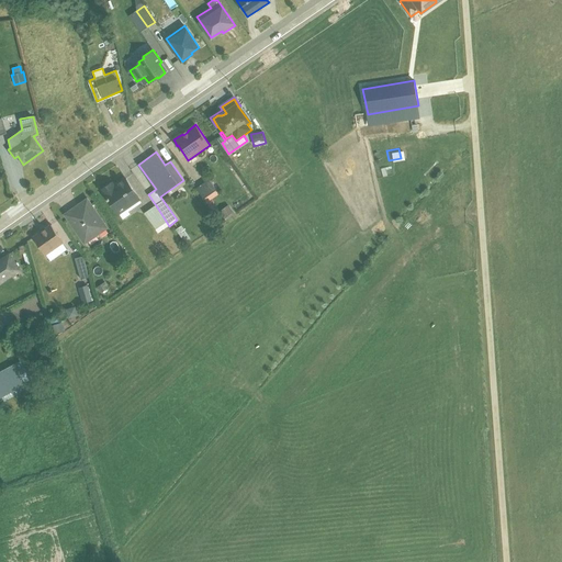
[(120,214),(139,201),(141,200),(126,178),(114,187),(112,182),(102,190),(119,215),(120,214)]
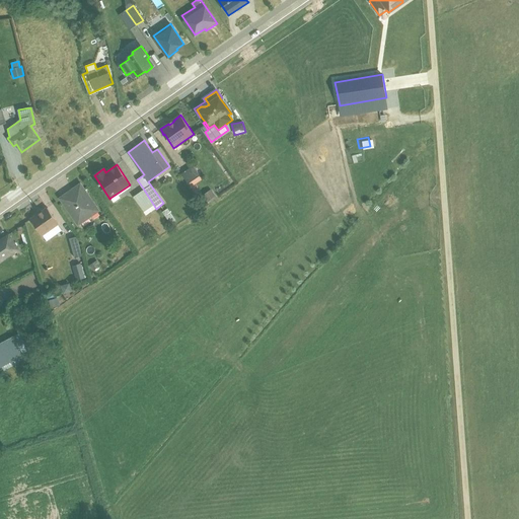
[(193,165),(180,173),(200,200),(204,198),(207,203),(215,197),(211,190),(203,196),(195,184),(203,179),(193,165)]
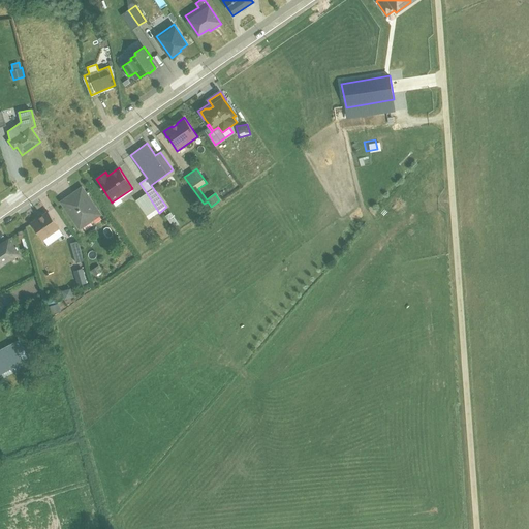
[(83,188),(62,203),(81,229),(101,216),(83,188)]
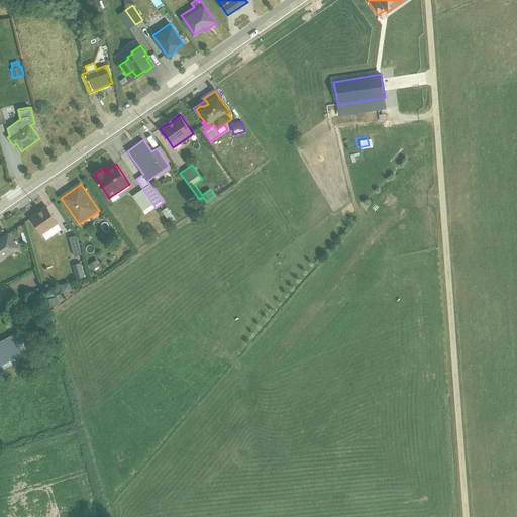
[(128,185),(110,197),(113,202),(120,197),(118,194),(130,186),(128,185)]
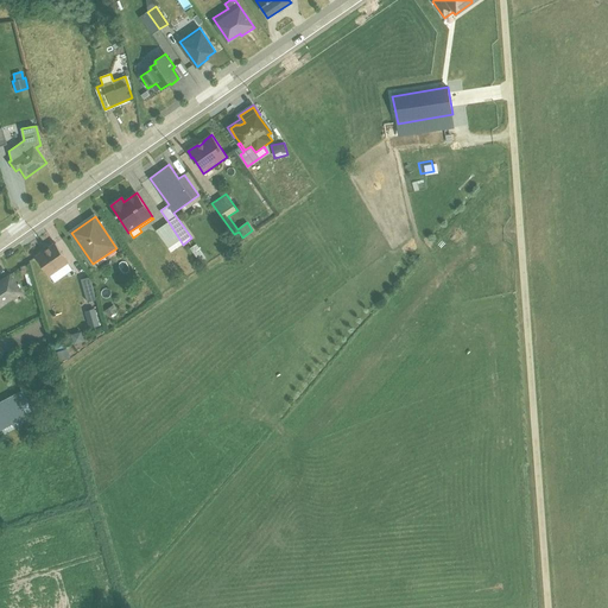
[(183,245),(169,222),(156,230),(171,252),(183,245)]
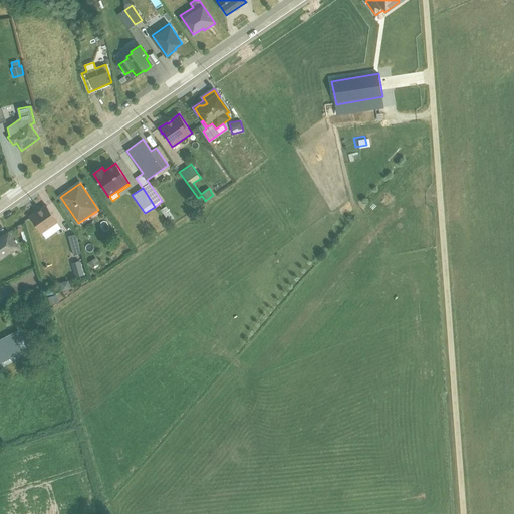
[(162,205),(157,208),(164,218),(169,215),(162,205)]
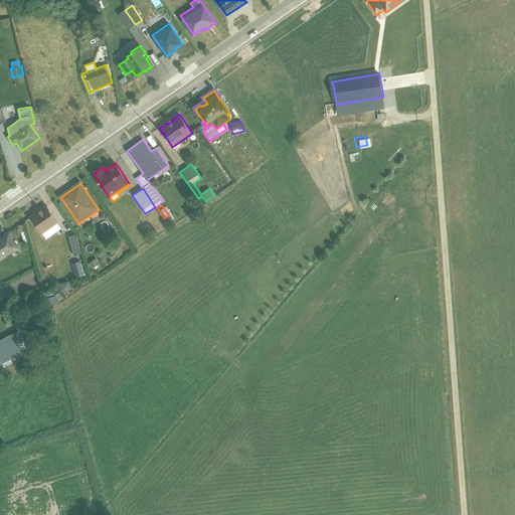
[(42,233),(58,222),(47,206),(30,217),(42,233)]
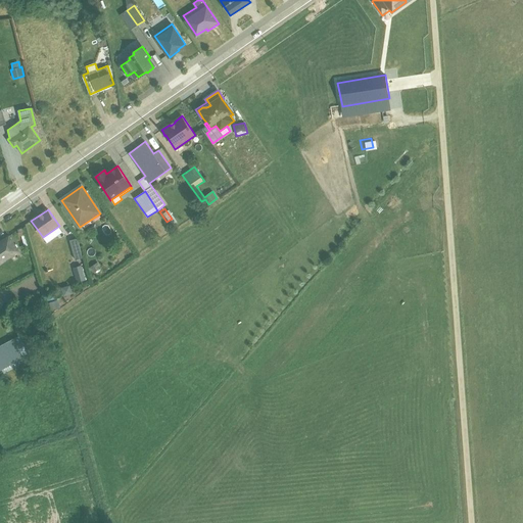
[(59,226),(43,237),(47,243),(63,232),(59,226)]
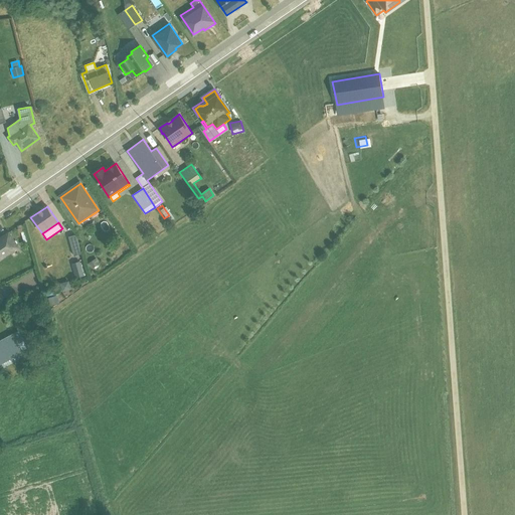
[(25,227),(18,228),(19,232),(21,231),(24,242),(28,241),(25,227)]
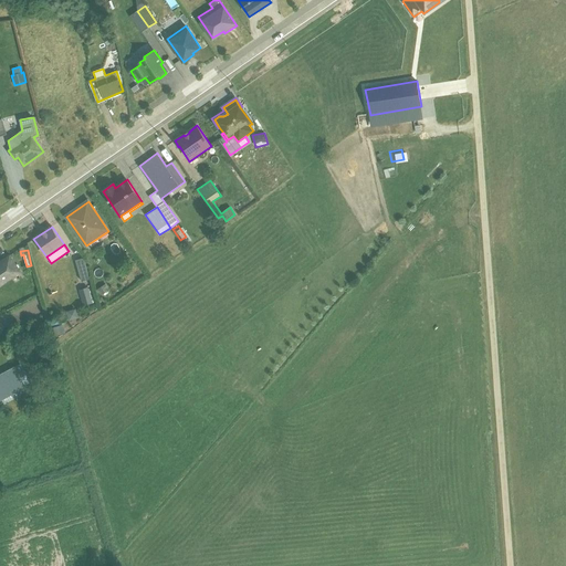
[(10,255),(0,262),(0,286),(21,272),(10,255)]
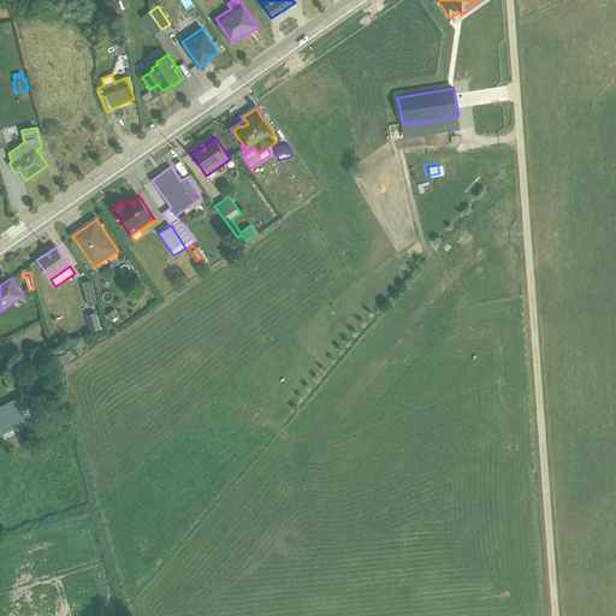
[(92,280),(82,283),(89,306),(98,303),(92,280)]
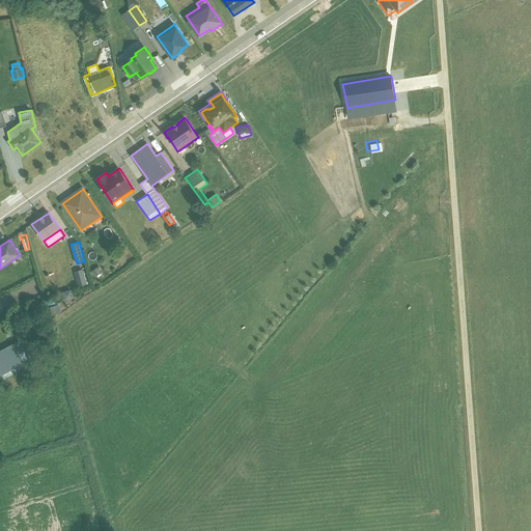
[(100,267),(91,272),(94,276),(103,271),(100,267)]
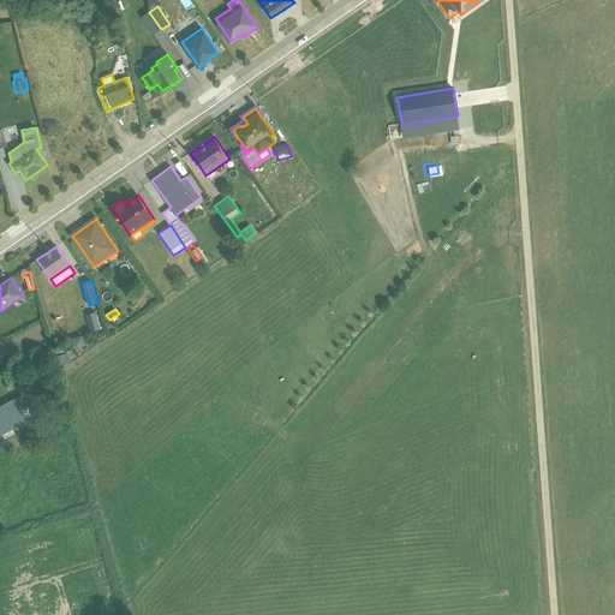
[(96,312),(85,315),(90,332),(101,329),(96,312)]
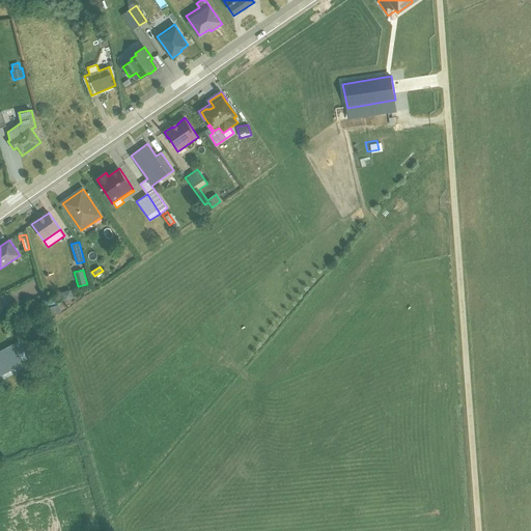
[(58,291),(61,301),(70,298),(66,288),(58,291)]
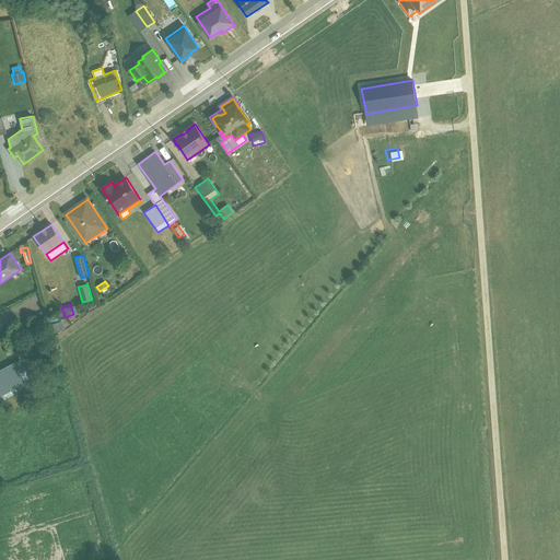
[(7,310),(0,312),(0,326),(12,321),(7,310)]
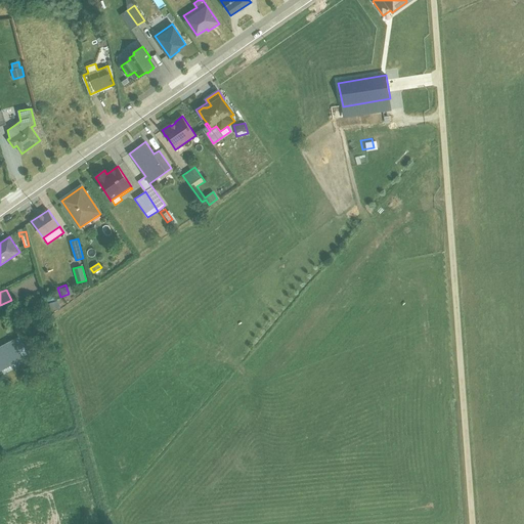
[(57,300),(48,304),(51,312),(60,308),(57,300)]
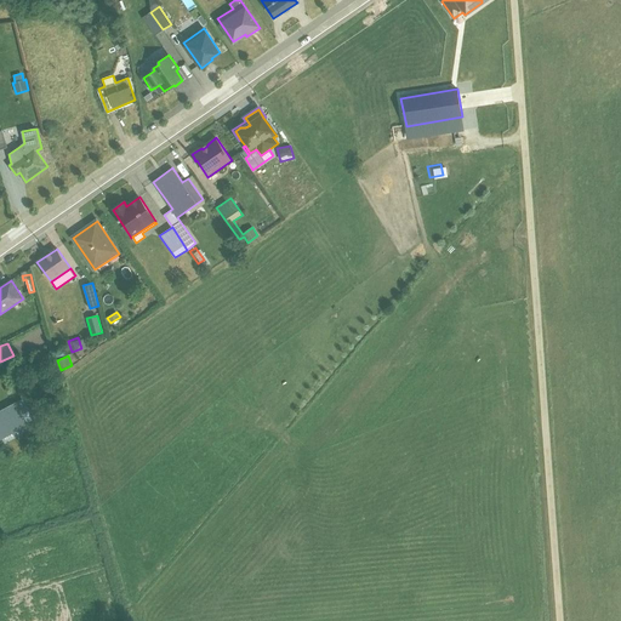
[(23,400),(0,410),(0,444),(35,427),(32,422),(28,423),(24,417),(29,414),(23,400)]
